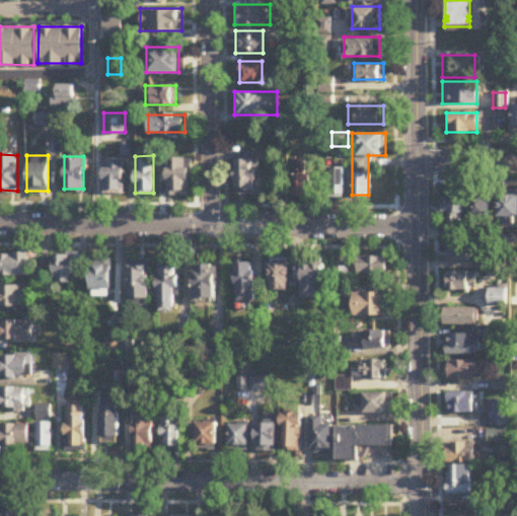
[(103,190),(123,190),(123,157),(103,157),(103,190)]
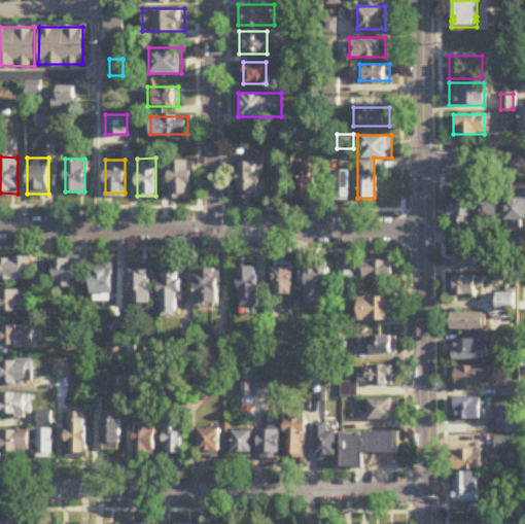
[(190,160),(168,160),(168,198),(190,198),(190,160)]
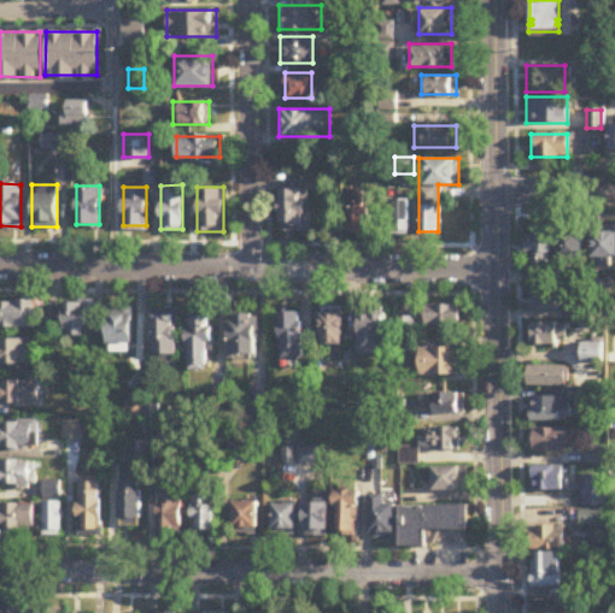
[(279,231),(305,231),(305,188),(279,188),(279,231)]
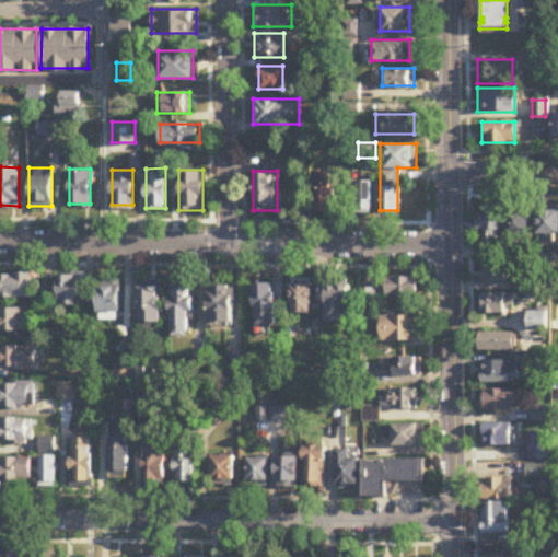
[(332,171),(313,171),(313,211),(332,211),(332,171)]
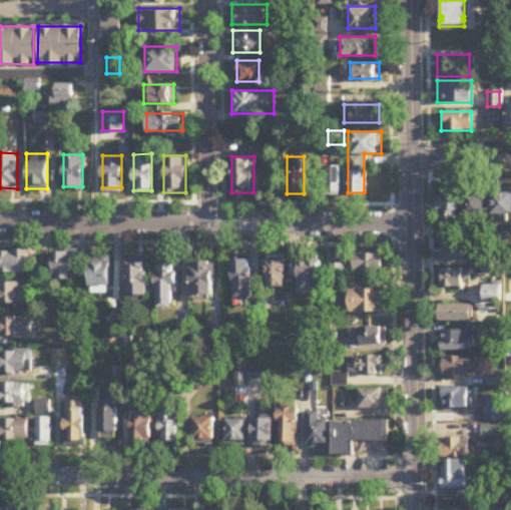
[(339,165),(318,165),(318,194),(339,194),(339,165)]
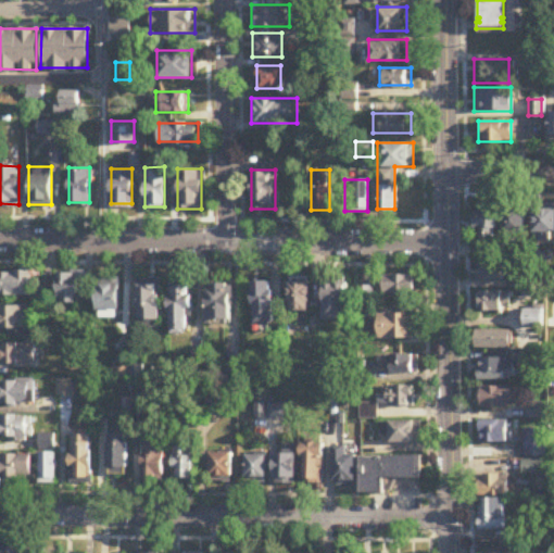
[(532,240),(553,240),(553,206),(532,208),(532,240)]
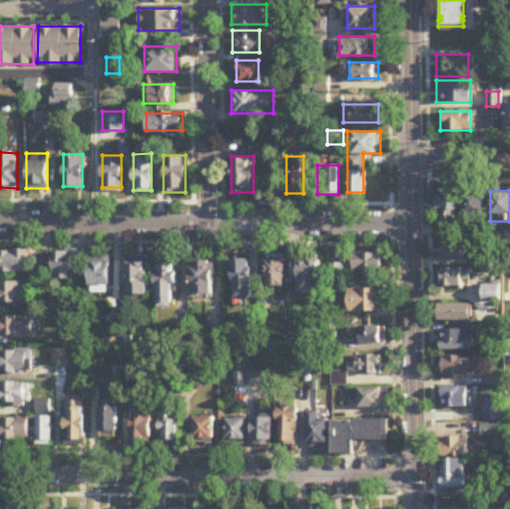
[(482,191),(462,191),(462,216),(482,216),(482,191)]
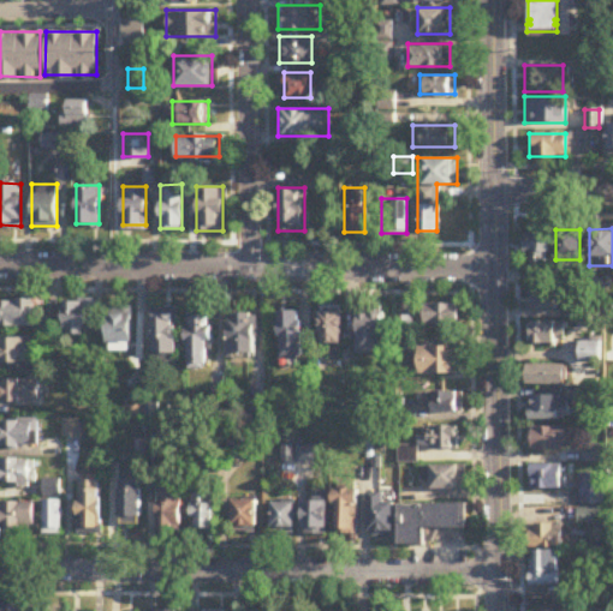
[(546,231),(524,231),(524,263),(546,263),(546,231)]
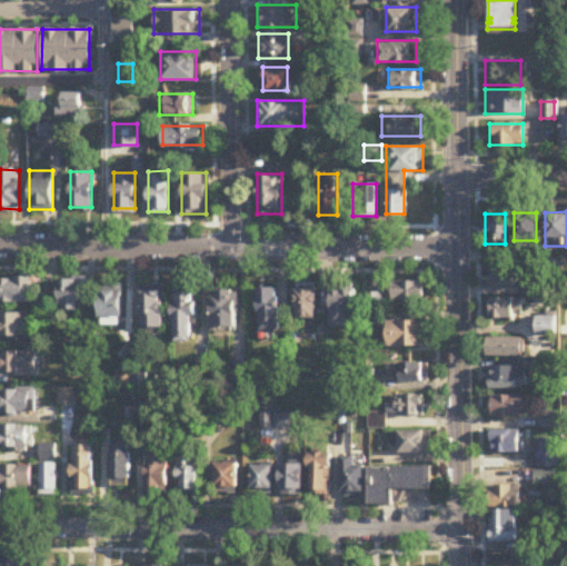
[(489,266),(489,286),(514,286),(514,266),(489,266)]
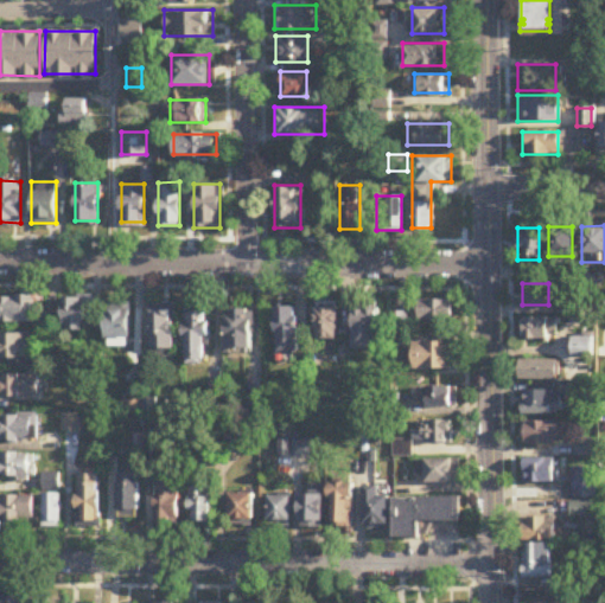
[(34,293),(0,293),(0,320),(34,320),(34,293)]
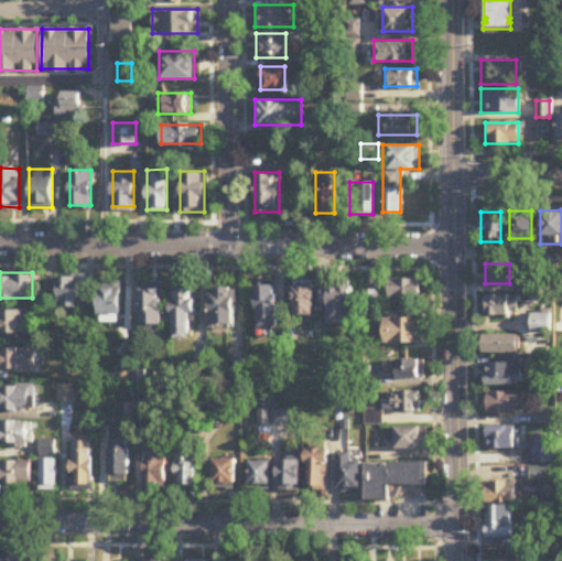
[(57,273),(57,306),(83,306),(83,273),(57,273)]
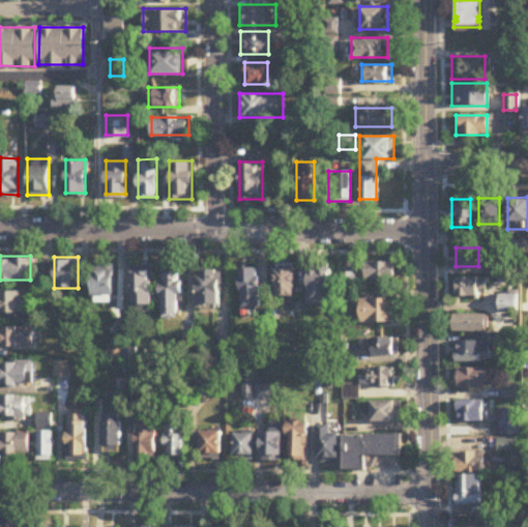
[(392,279),(392,261),(361,261),(361,279),(392,279)]
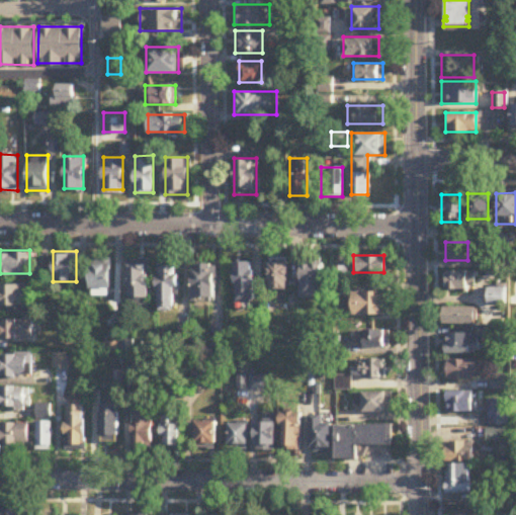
[(129,297),(148,297),(148,257),(129,257),(129,297)]
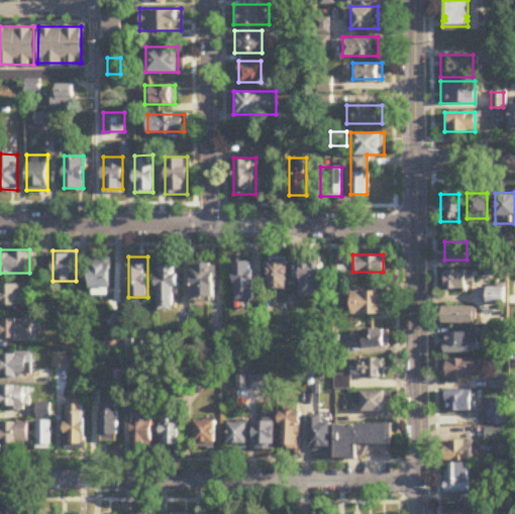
[(252,299),(252,260),(234,260),(234,299),(252,299)]
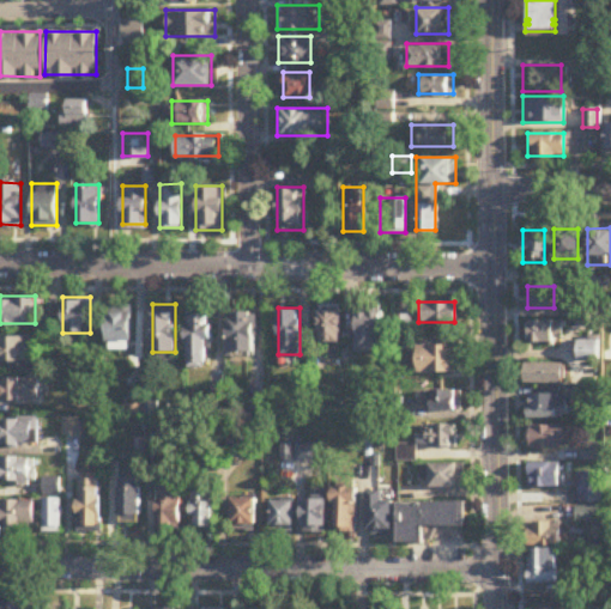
[(318,308),(318,341),(340,341),(340,308),(318,308)]
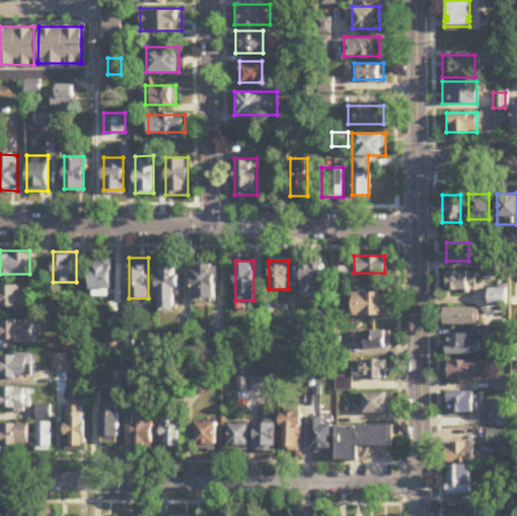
[(301,261),(301,297),(322,297),(322,261),(301,261)]
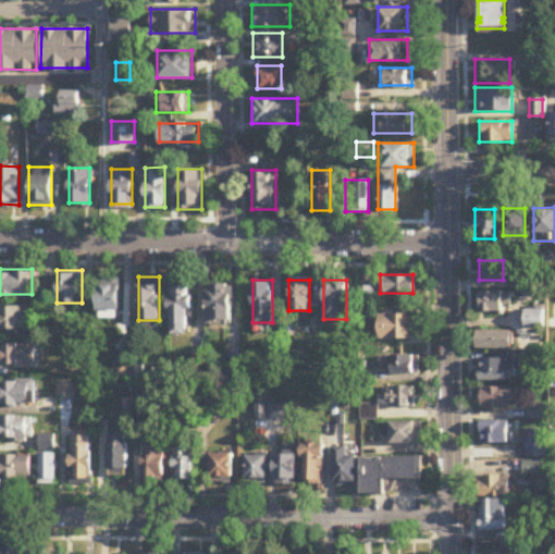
[(97,309),(119,309),(119,281),(97,281),(97,309)]
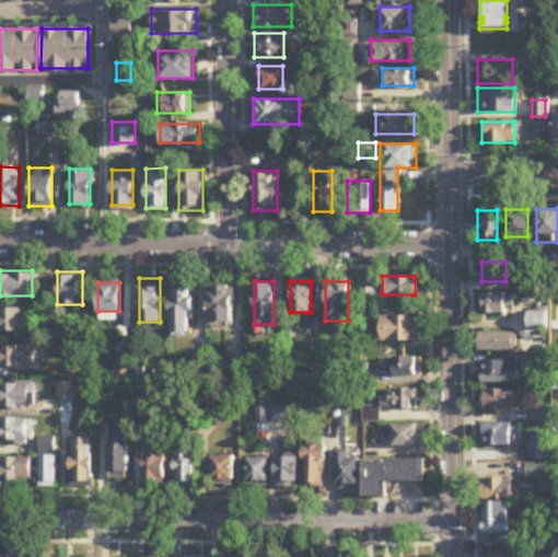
[(232,285),(208,285),(208,323),(232,323),(232,285)]
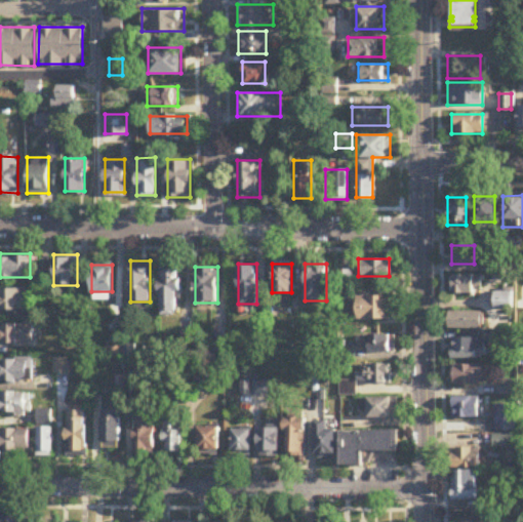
[(159,269),(159,312),(178,312),(178,269),(159,269)]
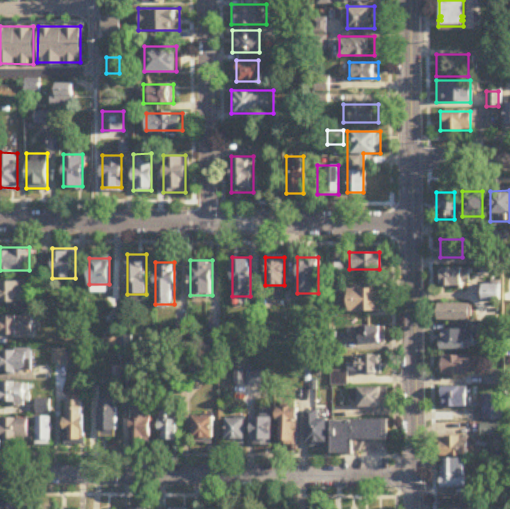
[(327,262),(327,279),(342,279),(342,262),(327,262)]
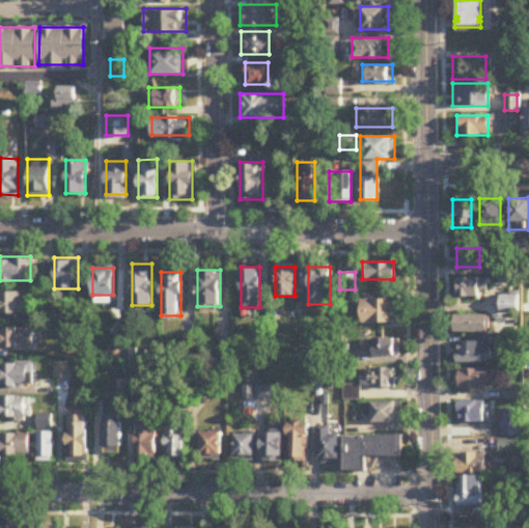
[(35,286),(47,286),(47,274),(35,274),(35,286)]
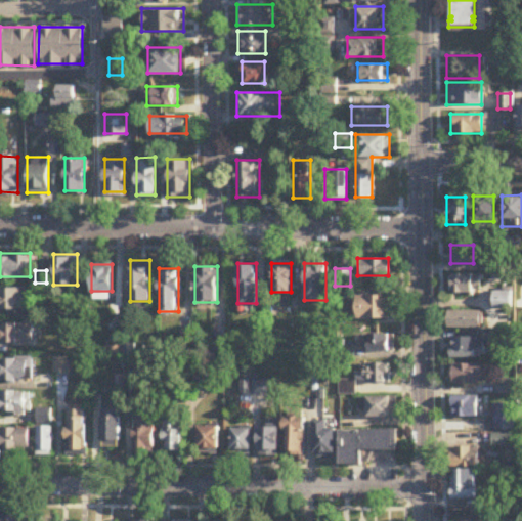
[(479,293),(479,273),(450,273),(450,293),(479,293)]
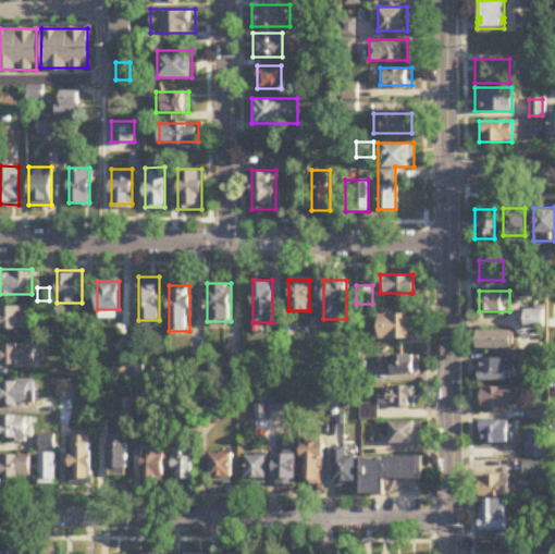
[(0,328),(15,328),(15,336),(31,336),(31,305),(0,304),(0,328)]
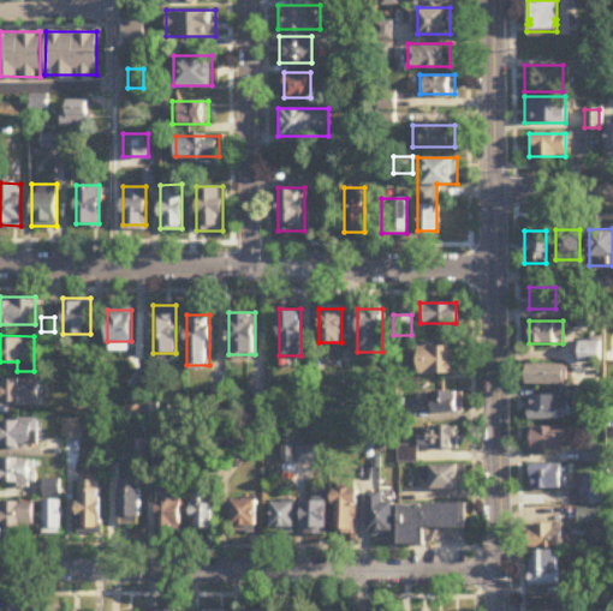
[(600,360),(600,339),(578,339),(578,360),(600,360)]
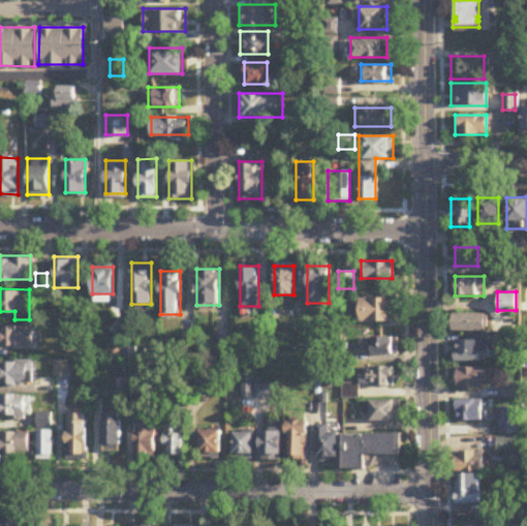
[(359,297),(360,320),(392,320),(392,297),(359,297)]
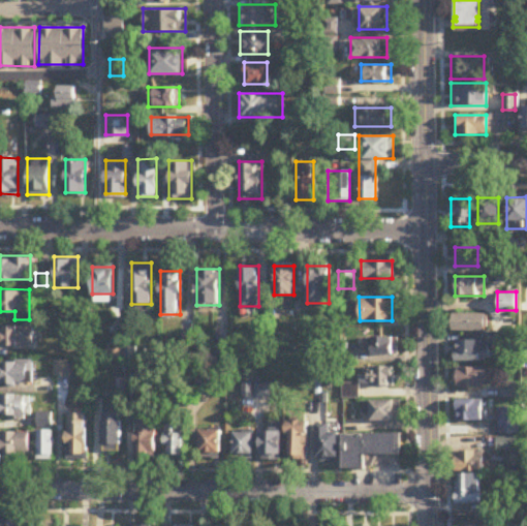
[(452,331),(485,331),(485,313),(452,313),(452,331)]
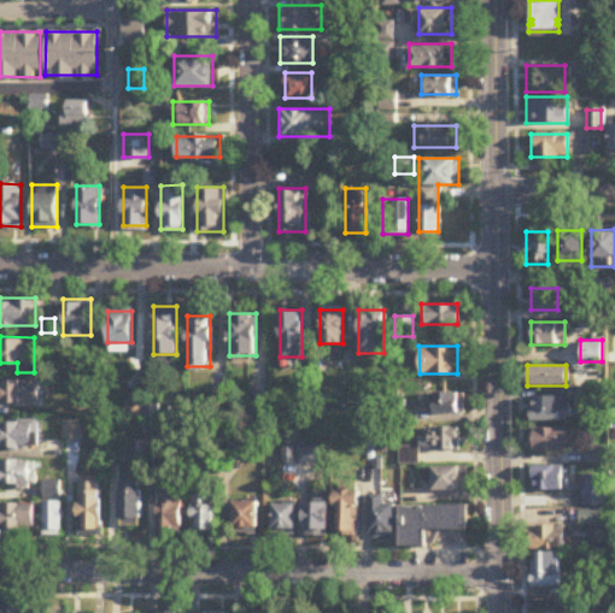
[(0,401),(37,402),(37,378),(0,378),(0,401)]
